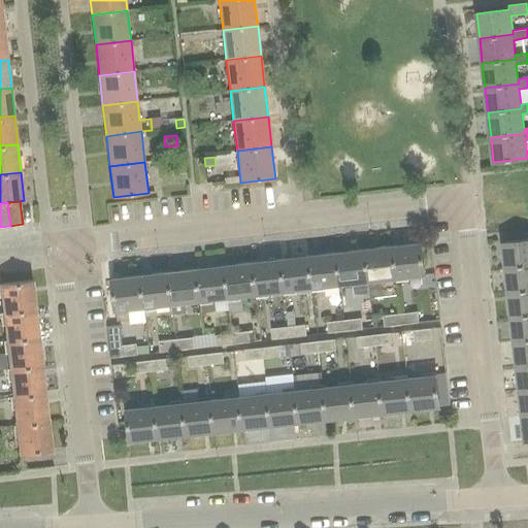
[(527,239),(502,242),(505,268),(527,265),(527,239)]
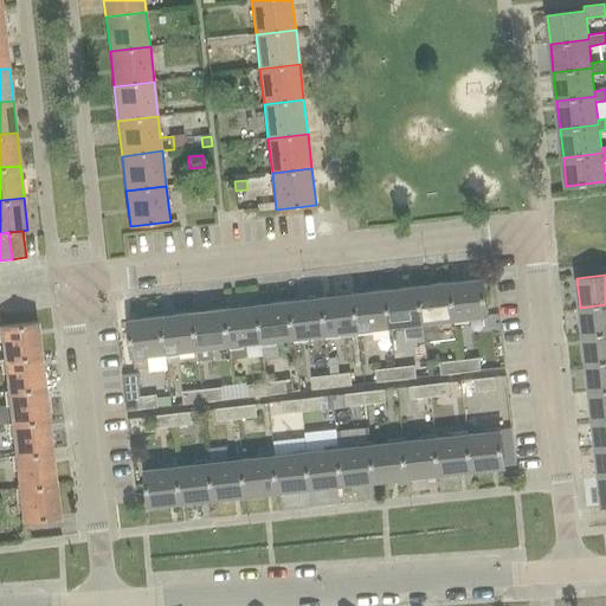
[(489,316),(484,278),(451,283),(456,320),(489,316)]
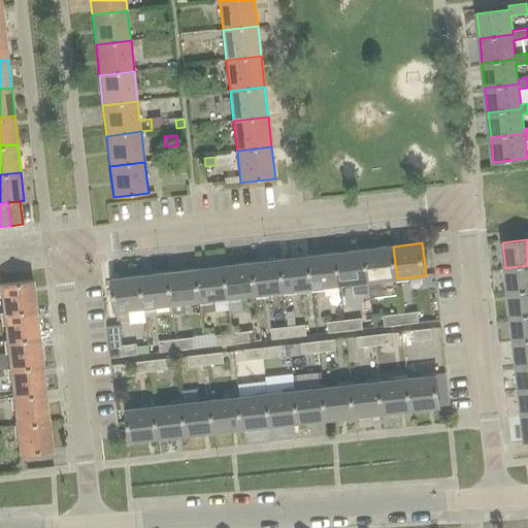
[(397,278),(393,246),(365,250),(369,282),(371,294),(383,293),(381,281),(397,278)]
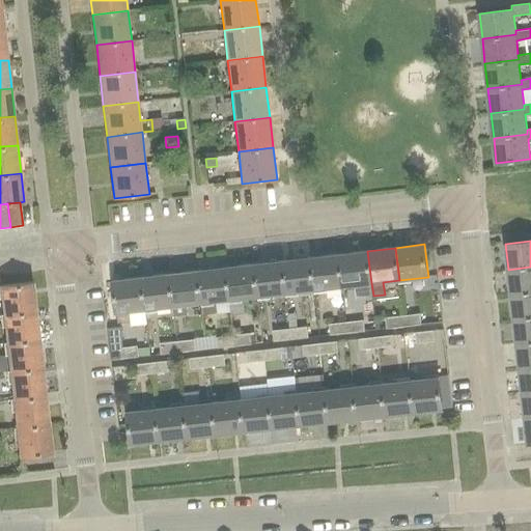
[(371,283),(367,251),(339,254),(343,286),(371,283)]
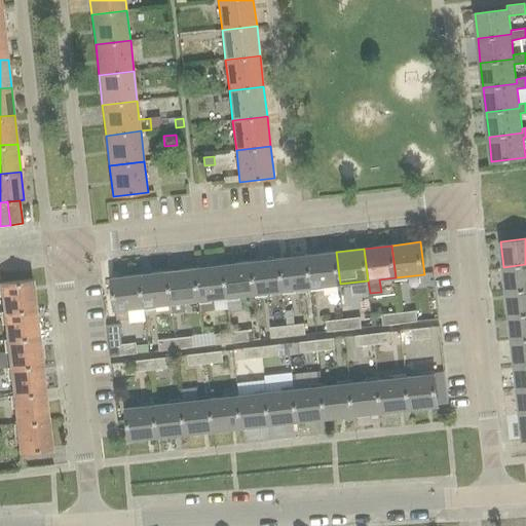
[(340,284),(336,252),(308,255),(311,287),(340,284)]
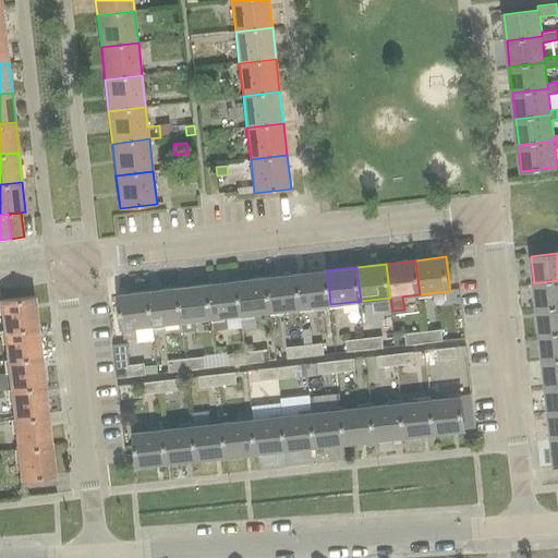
[(330,304),(327,270),(298,274),(301,307),(330,304)]
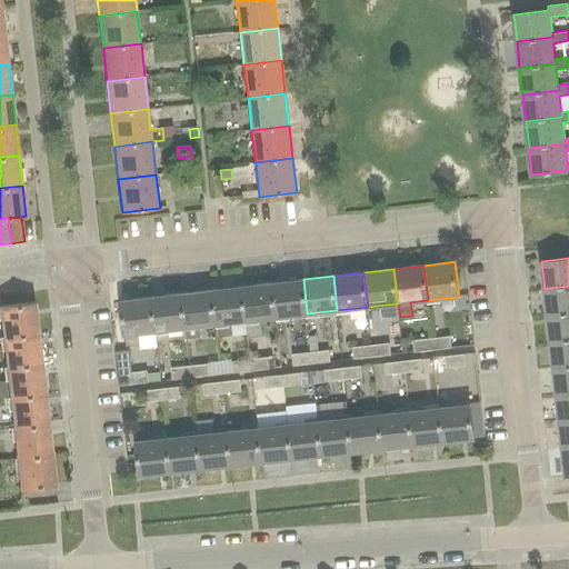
[(307,313),(303,279),(273,282),(277,318),(307,313)]
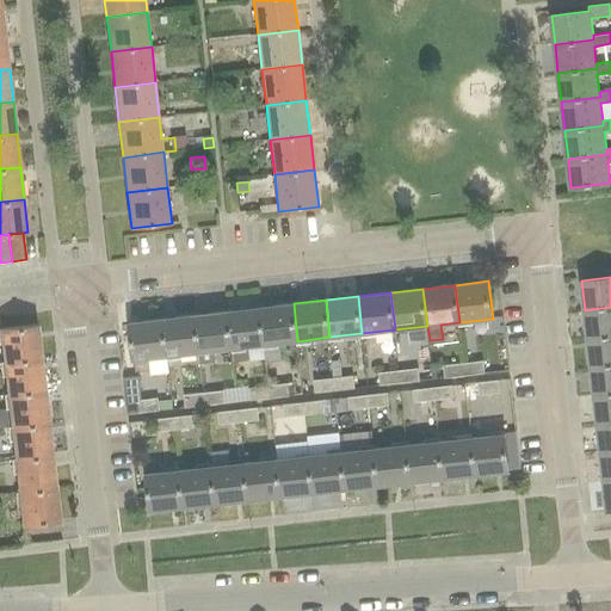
[(297,341),(294,303),(260,308),(265,345),(267,363),(283,360),(281,343),(297,341)]
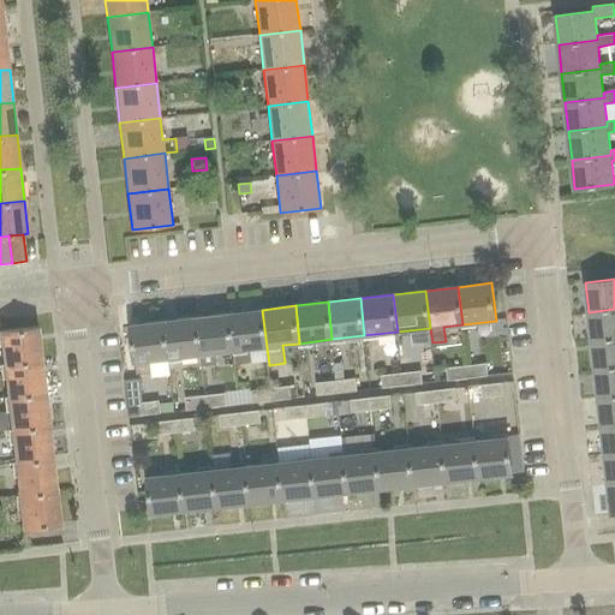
[(614,309),(589,312),(592,341),(614,338),(614,309)]
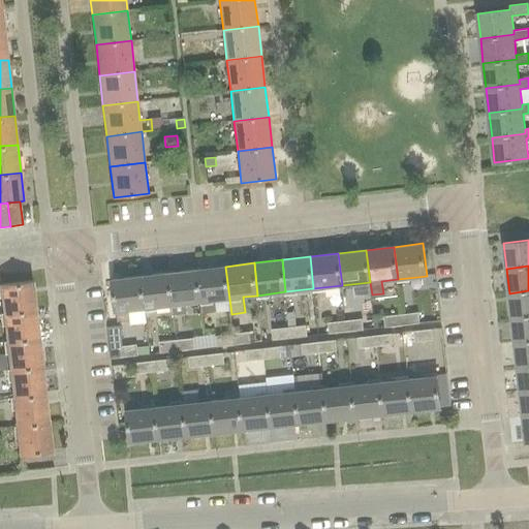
[(229,299),(225,267),(197,270),(201,302),(200,302),(201,310),(212,309),(212,304),(214,304),(214,301),(229,299)]
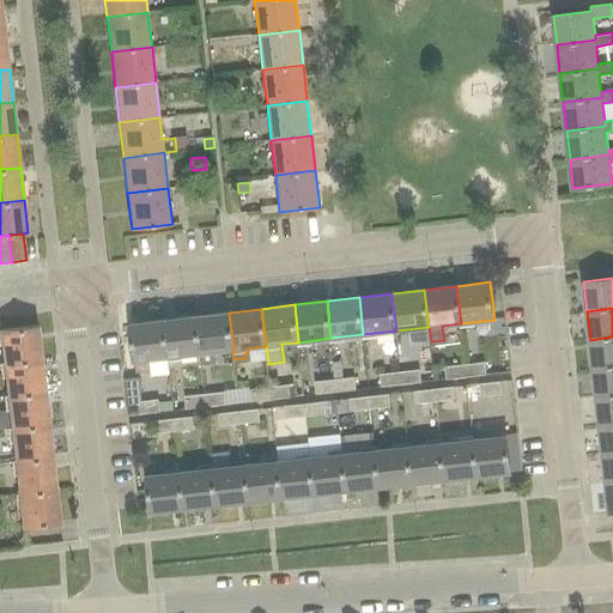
[(234,350),(229,313),(196,316),(201,353),(232,350),(234,350)]
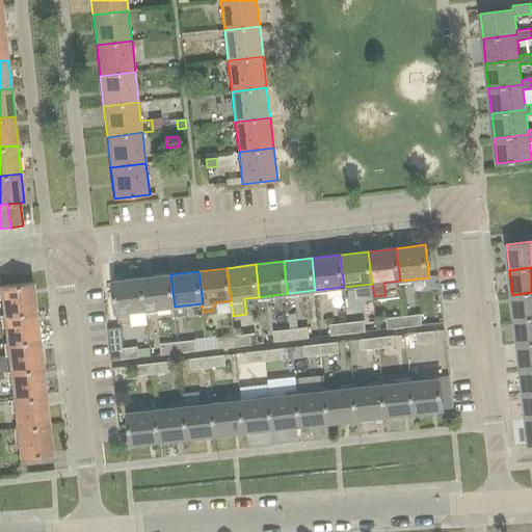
[(175,307),(170,274),(142,277),(147,310),(175,307)]
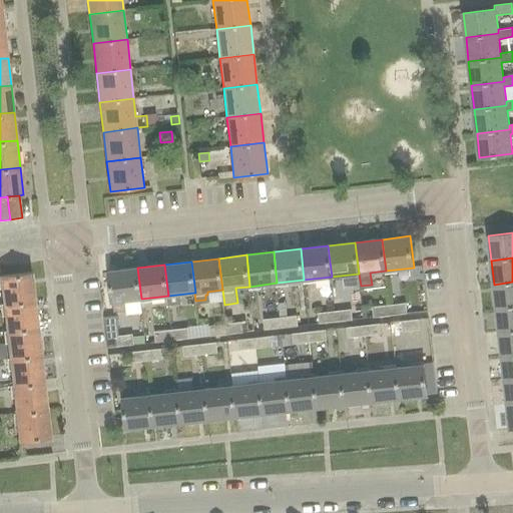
[(141,299),(137,268),(109,271),(113,302),(141,299)]
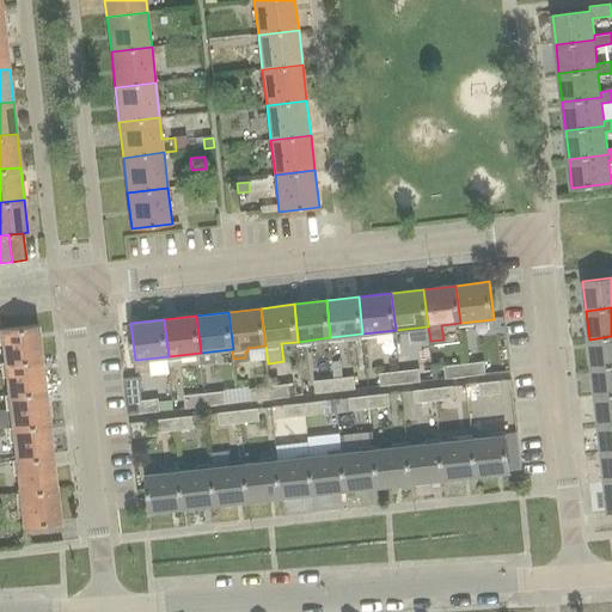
[(38,325),(1,330),(0,329),(0,343),(2,343),(5,362),(42,359),(38,325)]
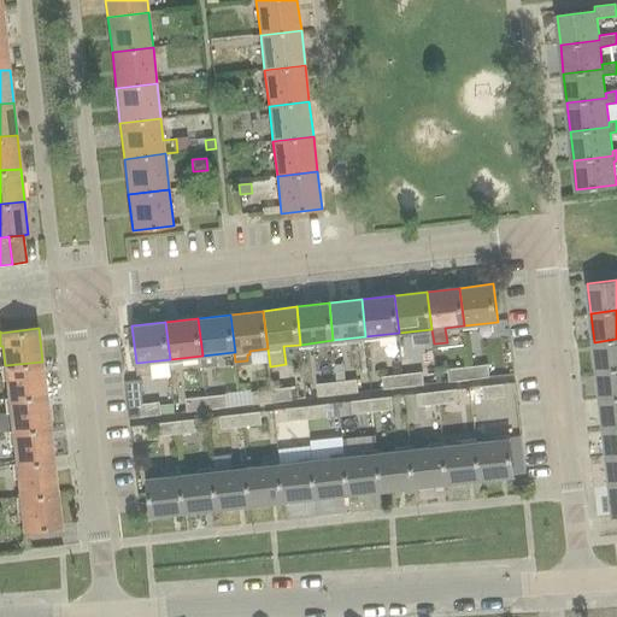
[(616,339),(594,342),(597,371),(616,369),(616,339)]
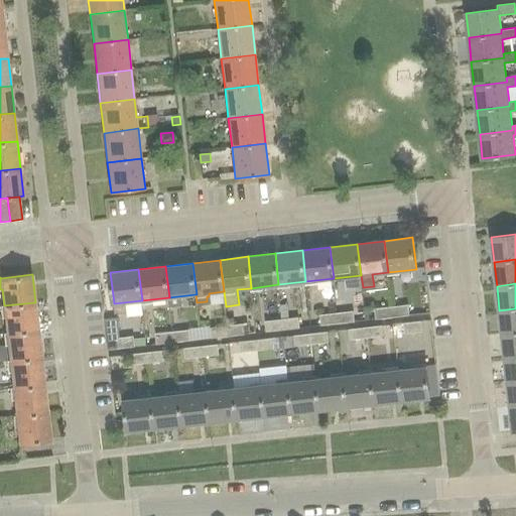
[(38,330),(35,302),(4,305),(7,334),(38,330)]
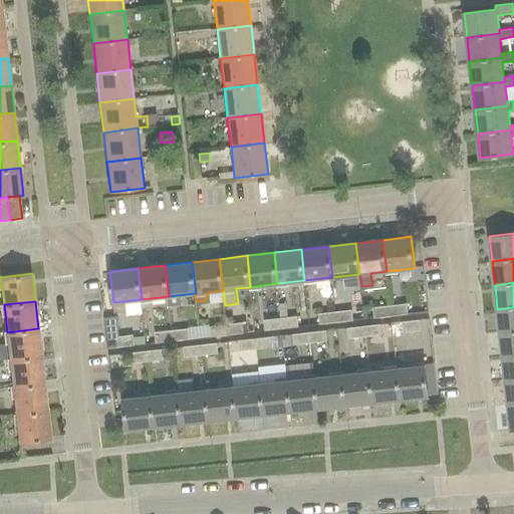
[(299,326),(298,316),(288,317),(287,303),(279,303),(281,318),(282,328),(299,326)]
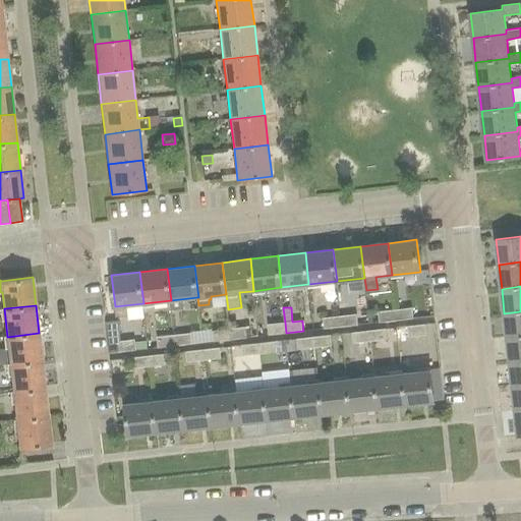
[(414,319),(413,308),(396,310),(397,321),(414,319)]
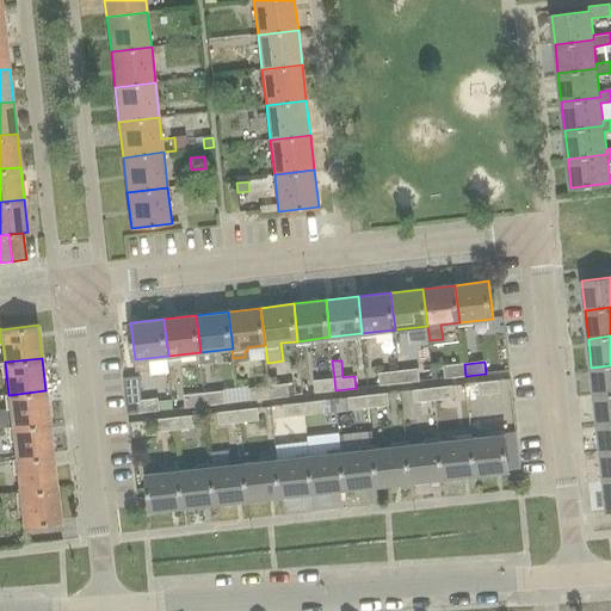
[(466,376),(464,364),(444,365),(446,378),(466,376)]
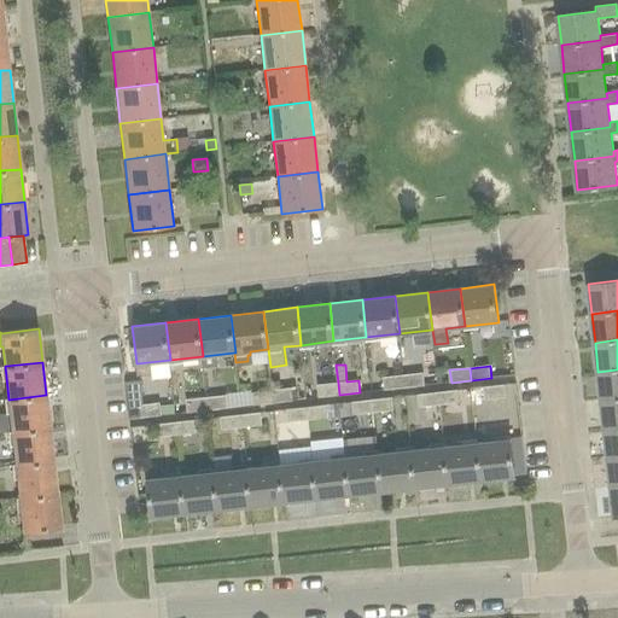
[(617,369),(598,372),(601,400),(617,397),(617,369)]
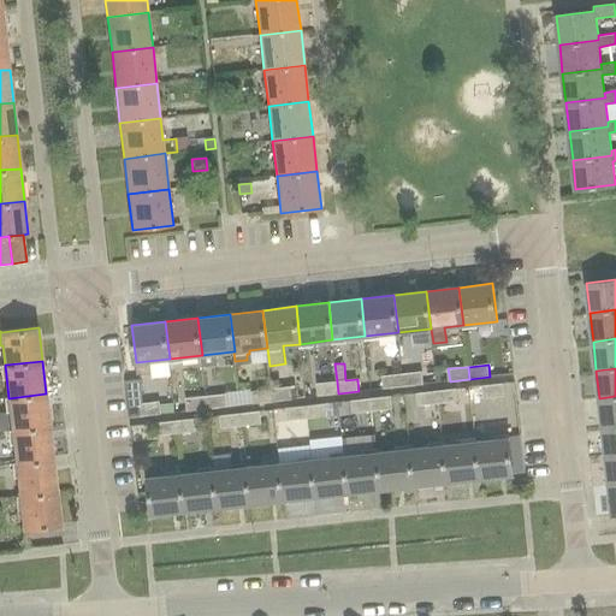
[(424,384),(422,371),(402,373),(404,386),(424,384)]
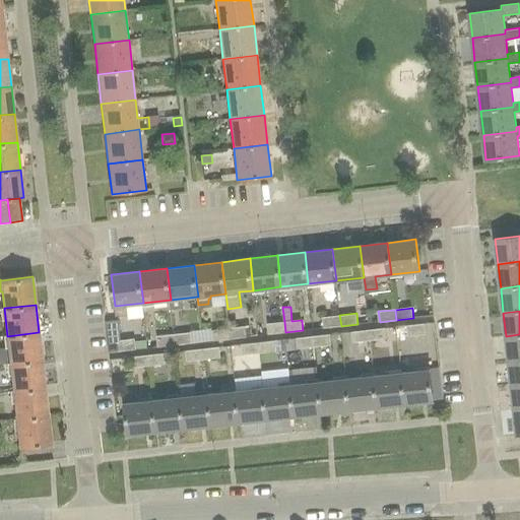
[(341,326),(339,315),(323,317),(324,328),(341,326)]
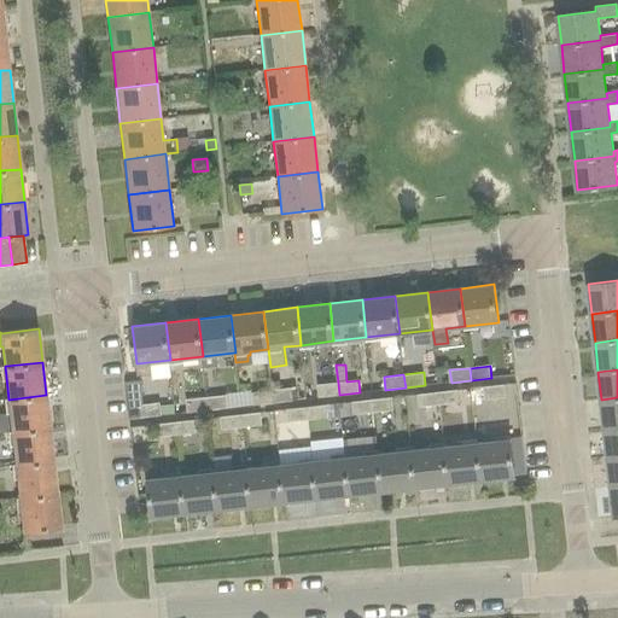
[(163,415),(162,404),(161,402),(145,404),(141,380),(126,382),(132,419),(163,415)]
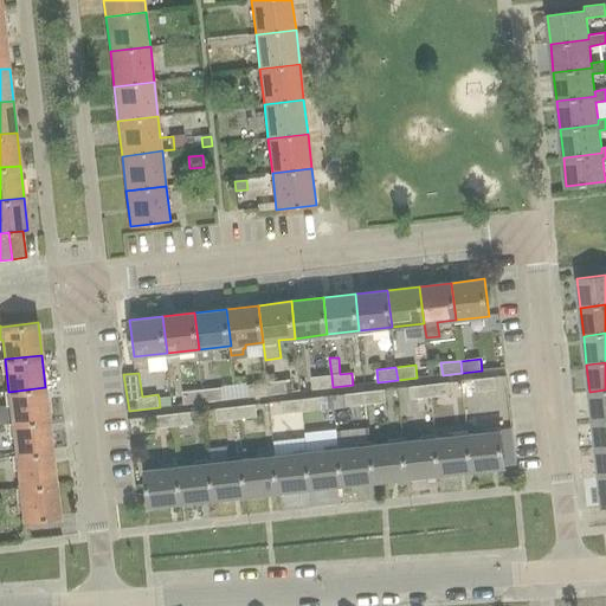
[(333,387),(331,375),(313,376),(314,389),(333,387)]
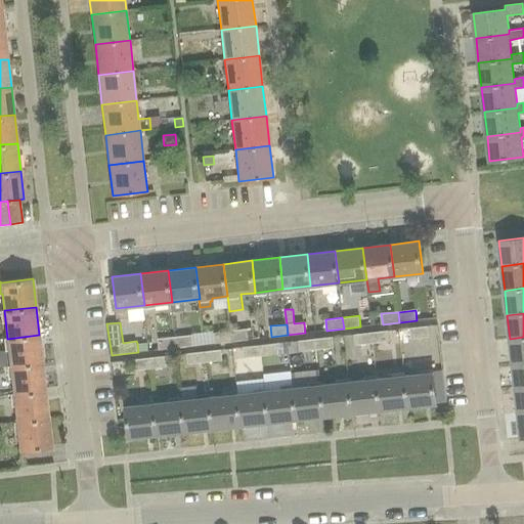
[(429,337),(428,325),(410,328),(411,338),(429,337)]
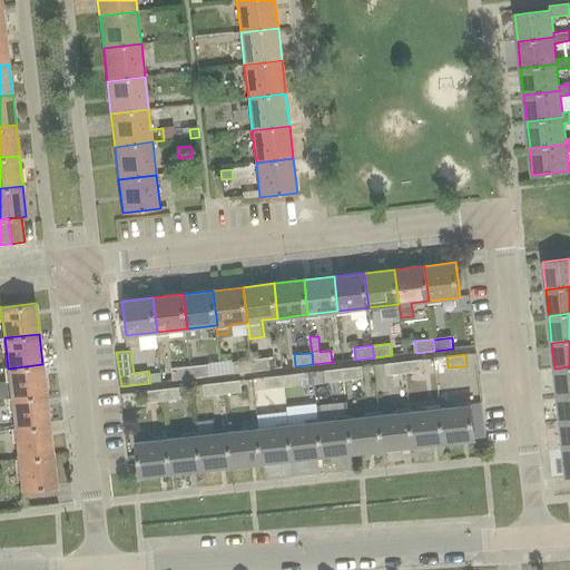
[(275,369),(274,357),(252,360),(253,371),(275,369)]
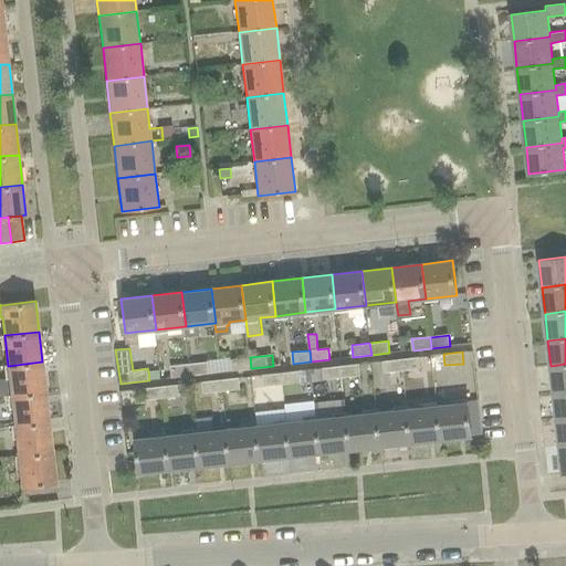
[(251,368),(250,357),(231,358),(232,370),(251,368)]
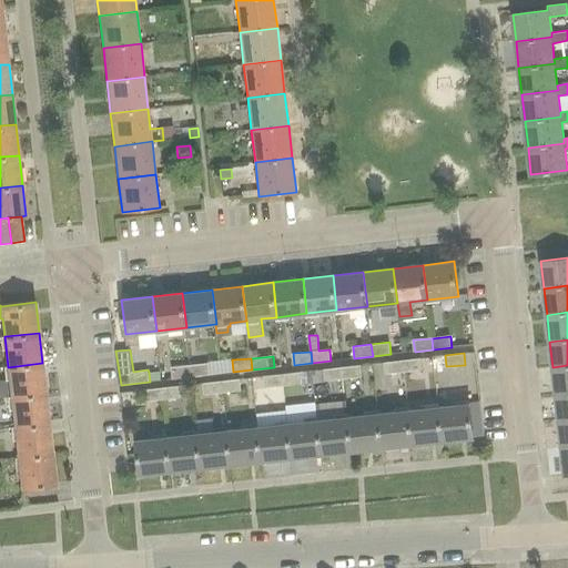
[(423,369),(422,358),(404,359),(405,372),(423,369)]
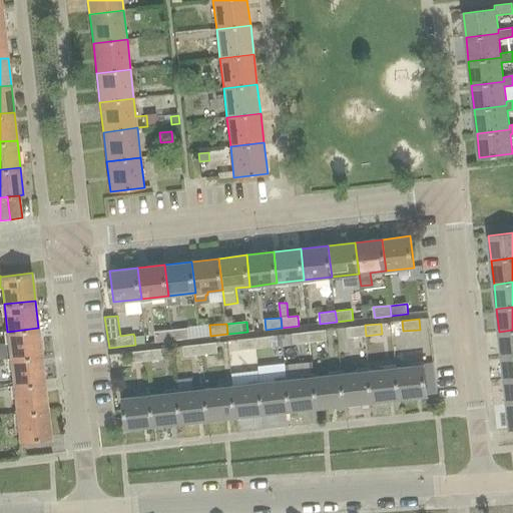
[(366,336),(365,325),(347,327),(348,338),(366,336)]
